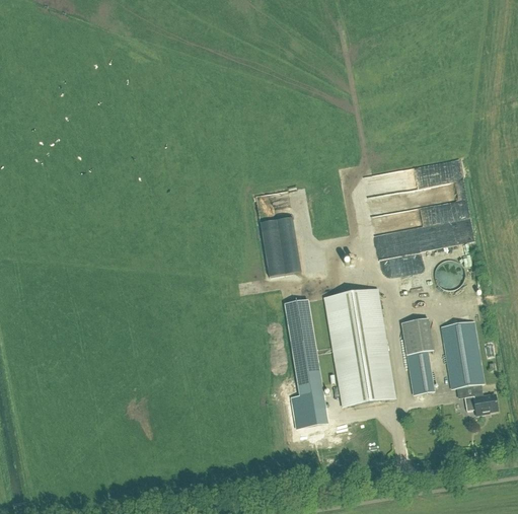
[(454,200),(444,200),(445,212),(455,211),(454,200)]
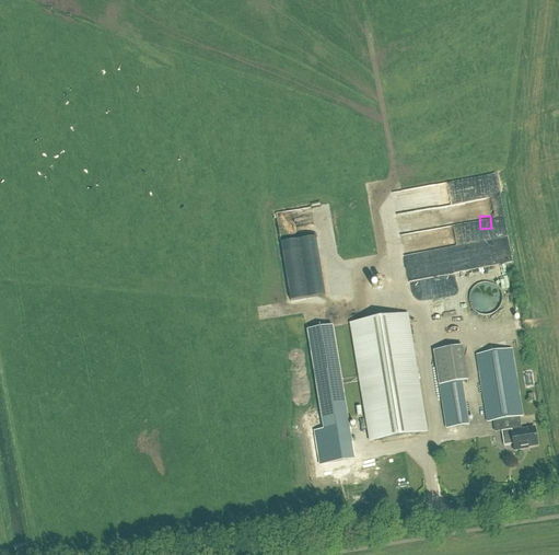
[(464,219),(429,226),(430,228),(418,230),(419,238),(429,236),(428,232),(442,230),(442,234),(458,231),(456,222),(465,221),(464,219)]
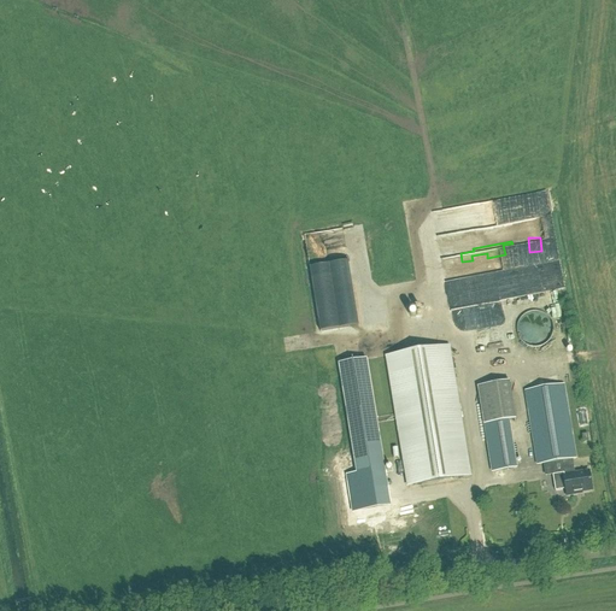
[(345,256),(308,262),(317,325),(356,319),(345,256)]
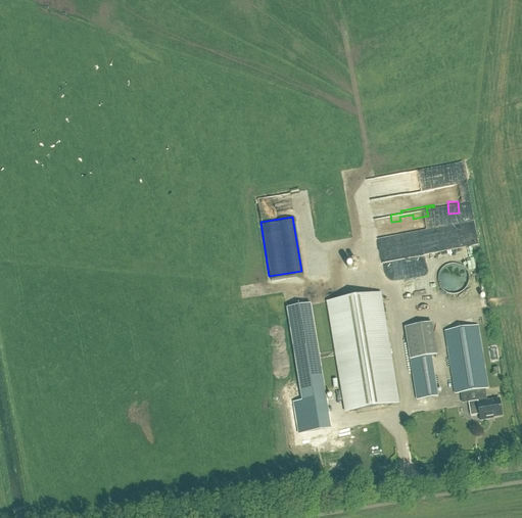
[(458,246),(457,239),(451,240),(448,227),(436,229),(439,249),(458,246)]
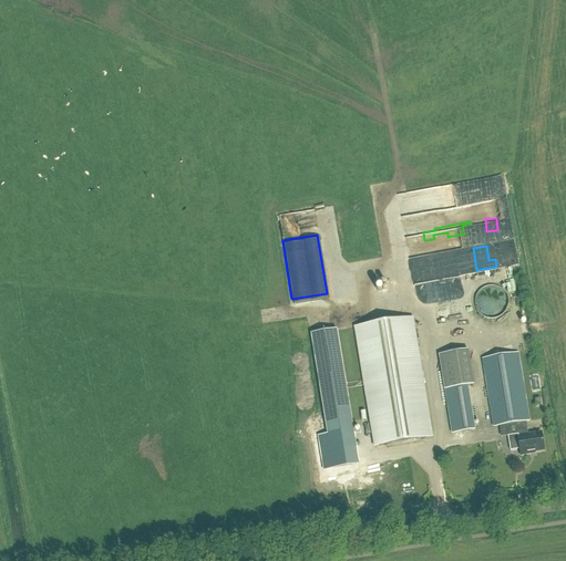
[(506,280),(515,279),(513,267),(505,268),(506,280)]
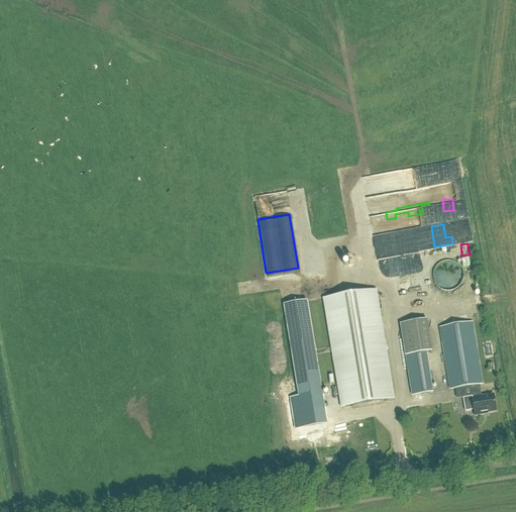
[(471,258),(462,259),(466,274),(473,273),(471,258)]
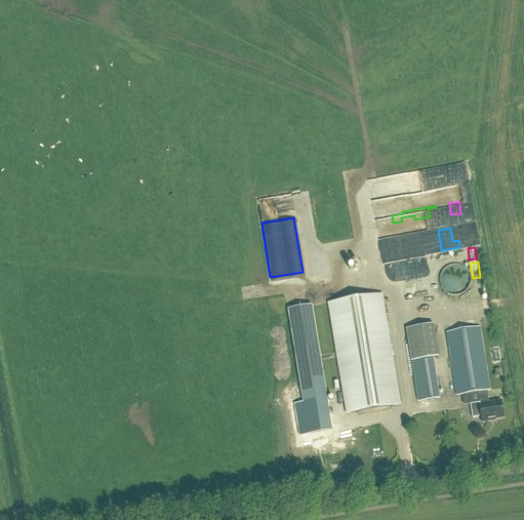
[(443,287),(453,288),(455,268),(445,267),(443,287)]
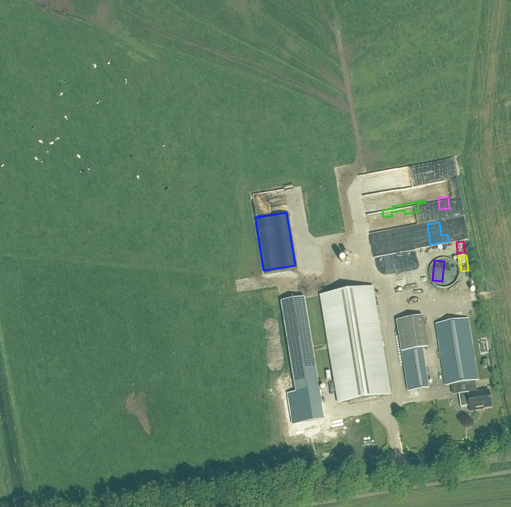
[(373,311),(368,284),(317,294),(338,401),(389,391),(377,331),(379,331),(375,311),(373,311)]
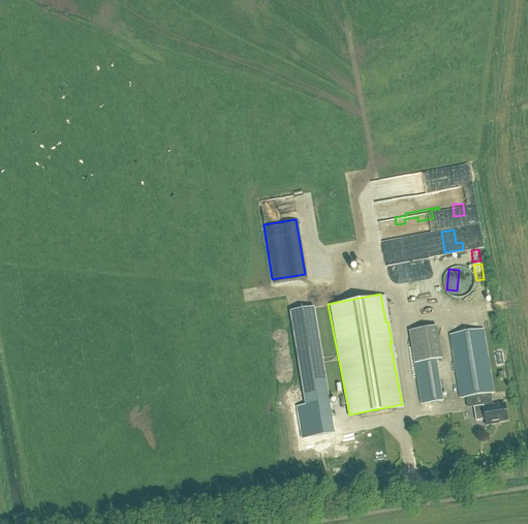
[(328,414),(307,307),(288,311),(309,422),(325,419),(324,414),(328,414)]
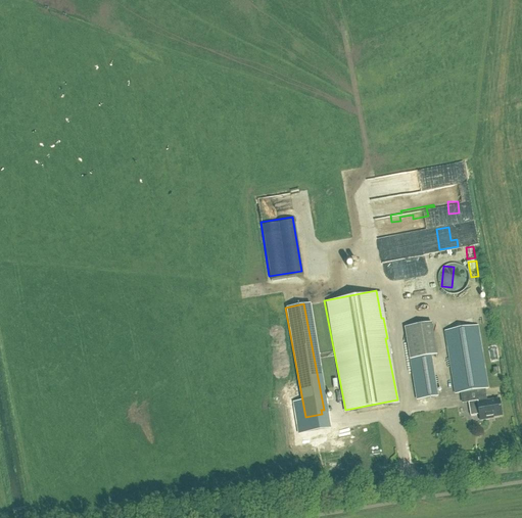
[(434,351),(428,319),(402,324),(415,396),(435,392),(428,351),(434,351)]
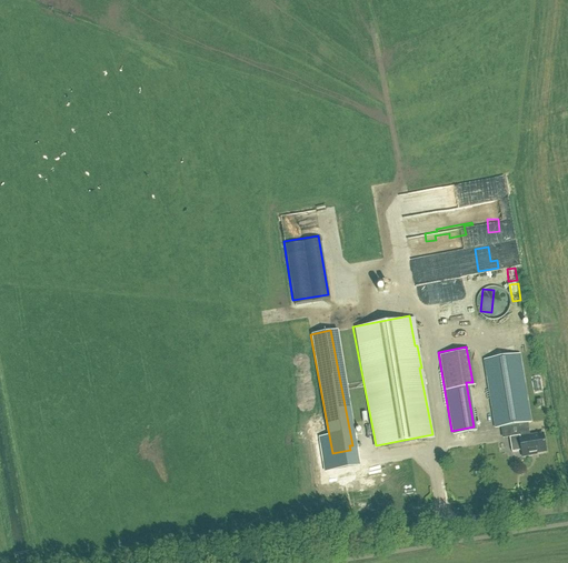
[(529,418),(517,350),(481,355),(494,424),(515,420),(517,433),(516,433),(519,453),(530,451),(530,450),(544,448),(540,429),(528,431),(526,419),(529,418)]
